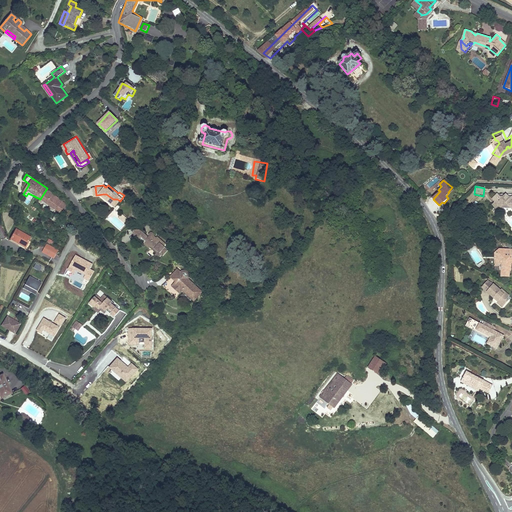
[(68,202),(47,188),(40,199),(48,203),(61,210),(63,205),(66,207),(69,203),(68,202)]
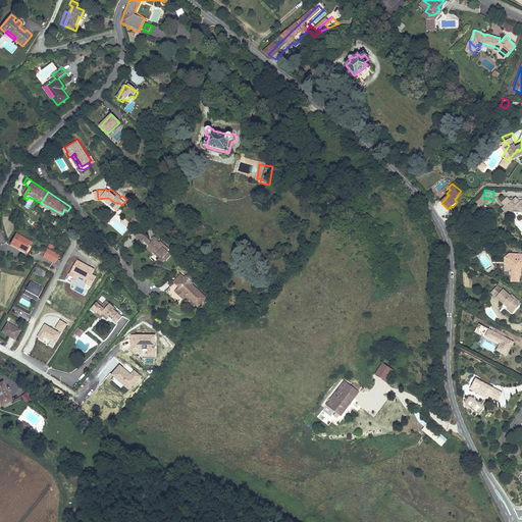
[(119,209),(122,205),(119,203),(115,203),(108,198),(105,198),(119,209)]
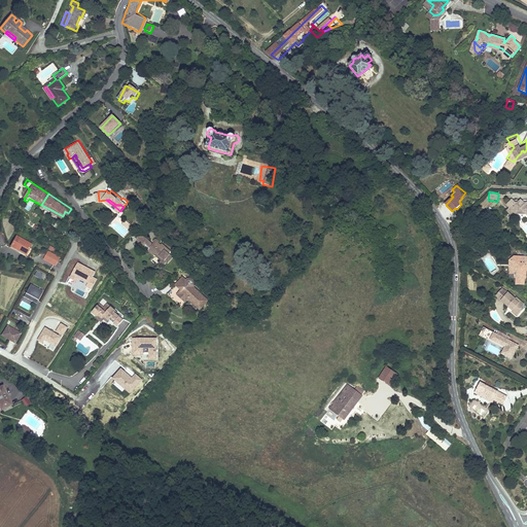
[(526,203),(526,204),(516,203),(513,200),(506,205),(510,208),(507,210),(512,216),(515,213),(526,214),(526,215),(526,203)]
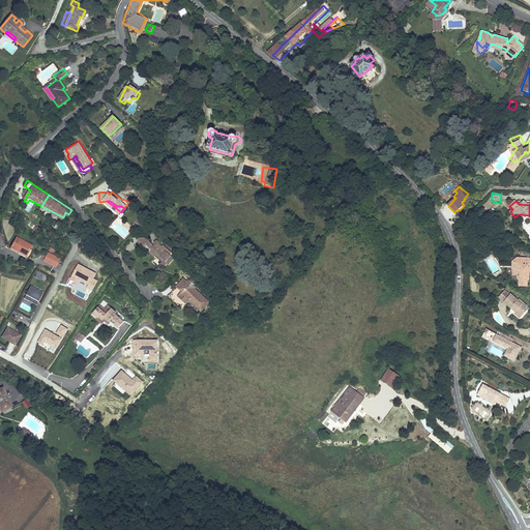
[(126,223),(122,227),(129,233),(134,229),(126,223)]
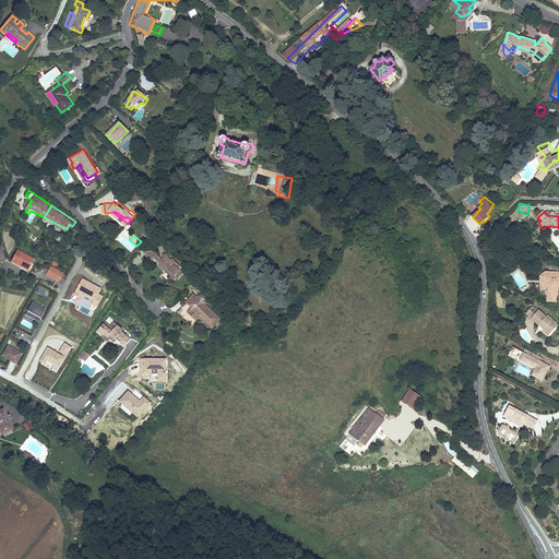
[(164,260),(162,262),(167,266),(168,265),(169,264),(177,270),(176,272),(174,274),(178,277),(180,274),(182,275),(188,268),(183,264),(185,262),(176,254),(175,256),(171,253),(171,251),(170,249),(167,250),(166,251),(166,254),(165,256),(163,254),(164,252),(156,247),(150,248),(151,259),(158,256),(164,260)]
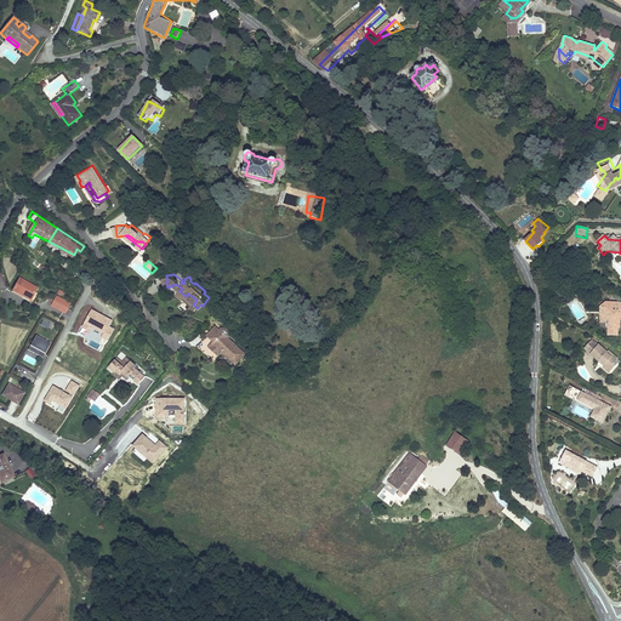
[(35,289),(18,280),(11,292),(23,297),(24,295),(30,298),(35,289)]
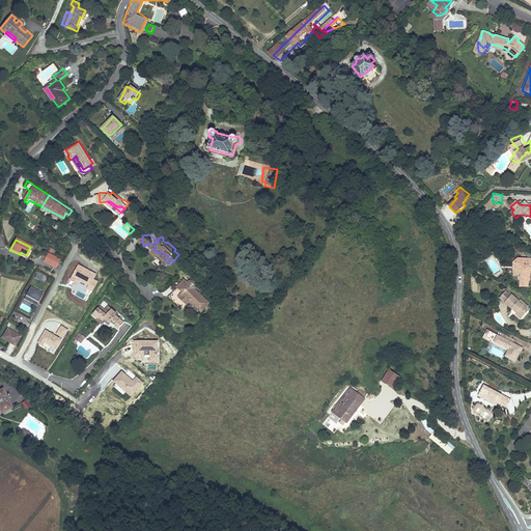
[(523,266),(523,260),(525,259),(525,250),(515,250),(515,254),(509,253),(508,261),(507,261),(507,267),(511,268),(513,269),(512,278),(522,279),(522,273),(523,273),(524,266),(523,266)]
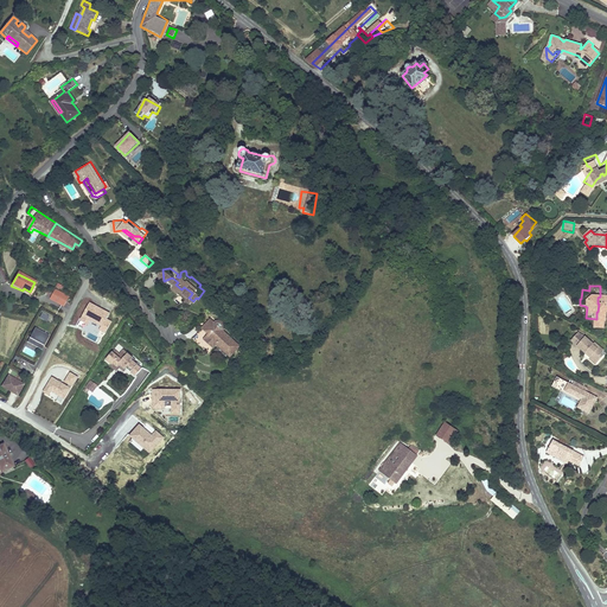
[(51,299),(64,306),(69,296),(56,291),(51,299)]
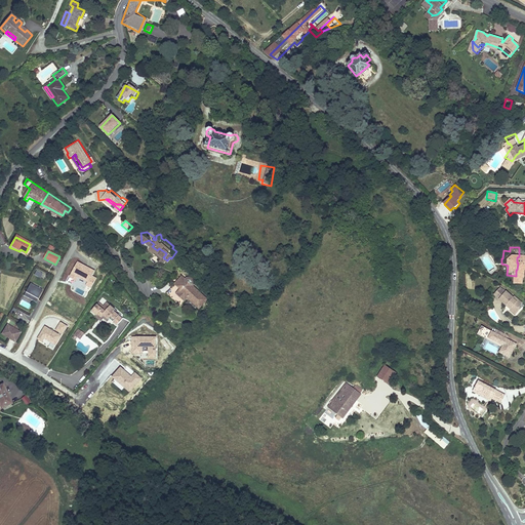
[(75,267),(70,277),(91,289),(96,278),(75,267)]
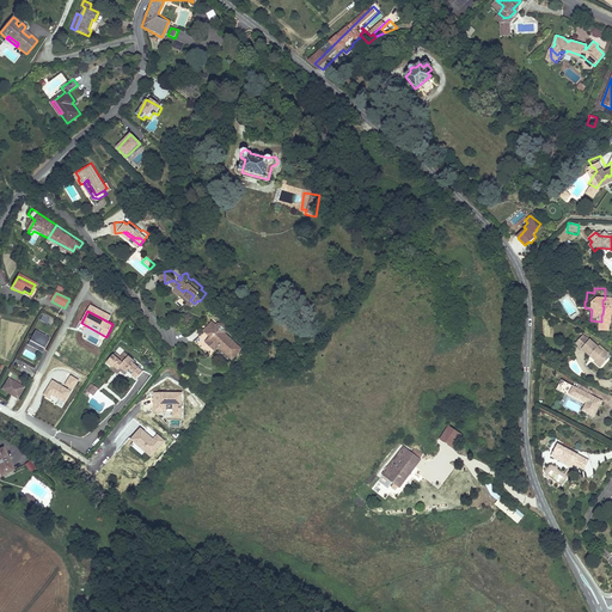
[(219,318),(218,317),(200,336),(216,350),(225,341),(239,353),(248,342),(230,328),(232,325),(230,319),(227,317),(221,316),(219,318)]
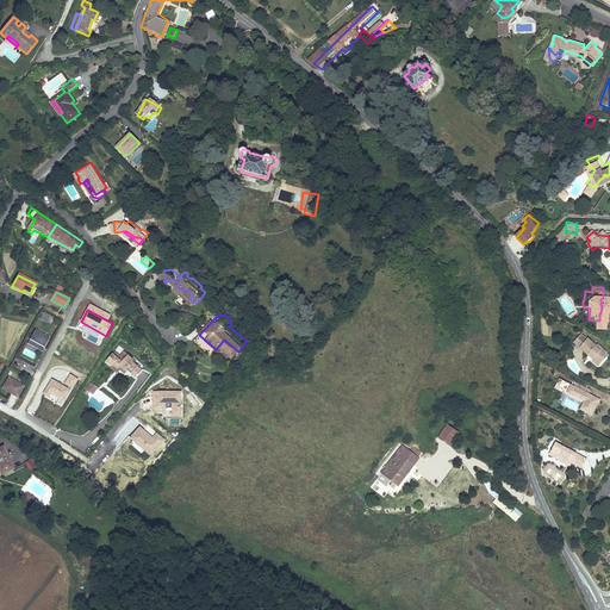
[(572,337),(580,329),(574,325),(567,332),(572,337)]
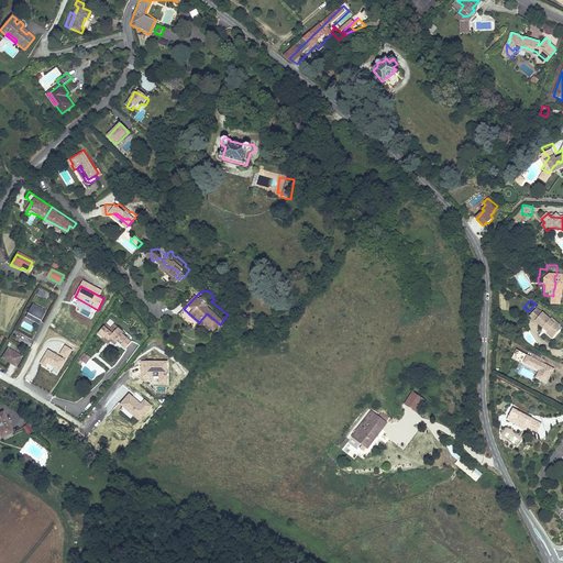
[(32,304),(28,313),(41,320),(45,311),(32,304)]
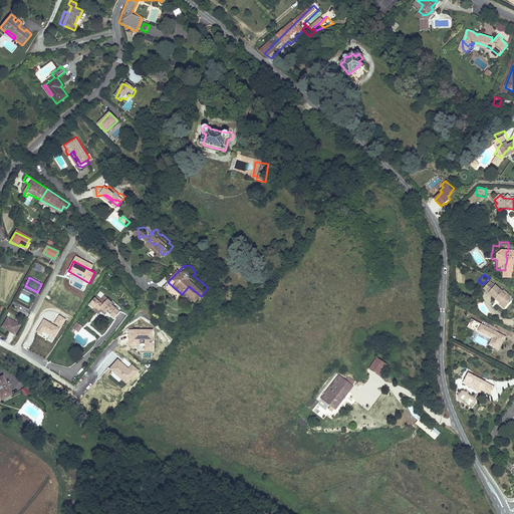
[(496,283),(489,277),(482,284),(489,291),(490,289),(494,293),(493,294),(499,299),(503,294),(502,292),(504,289),(497,282),(496,283)]
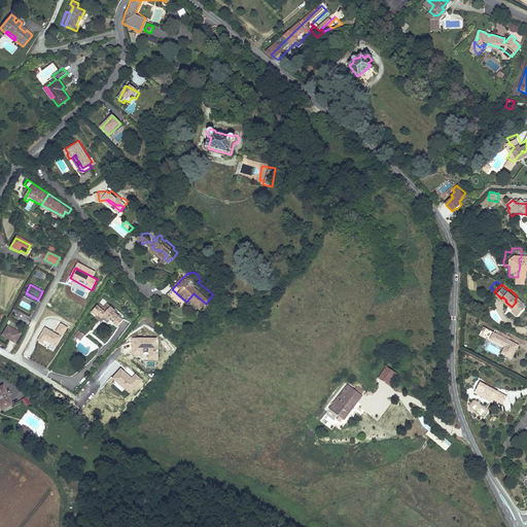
[(123,313),(125,312),(117,307),(115,310),(111,307),(109,309),(105,306),(99,312),(104,316),(105,315),(109,318),(110,316),(115,319),(115,320),(116,320),(116,319),(125,325),(130,319),(123,313)]
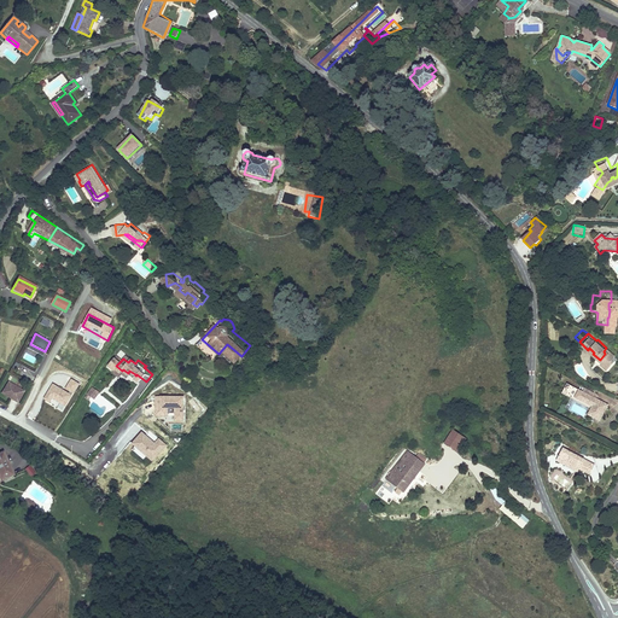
[(576,379),(573,383),(561,375),(557,384),(569,390),(588,401),(583,409),(590,413),(599,396),(587,390),(589,386),(576,379)]
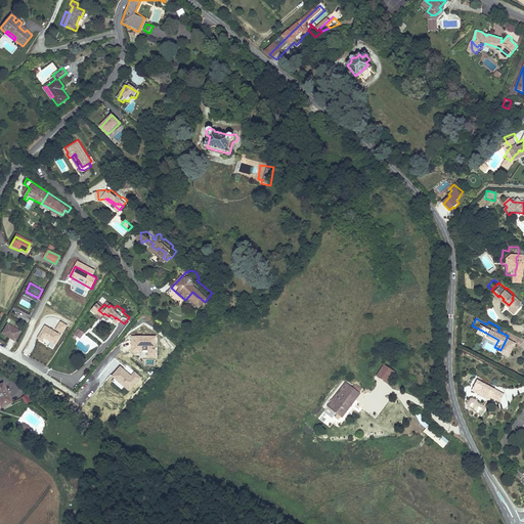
[(7,323),(0,334),(14,343),(22,332),(7,323)]
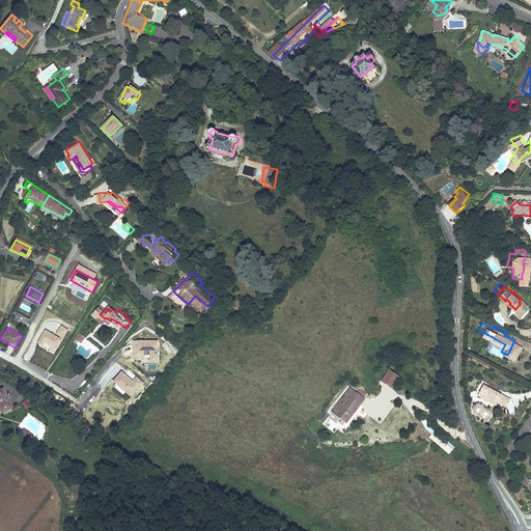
[(46,330),(37,343),(55,354),(62,340),(46,330)]
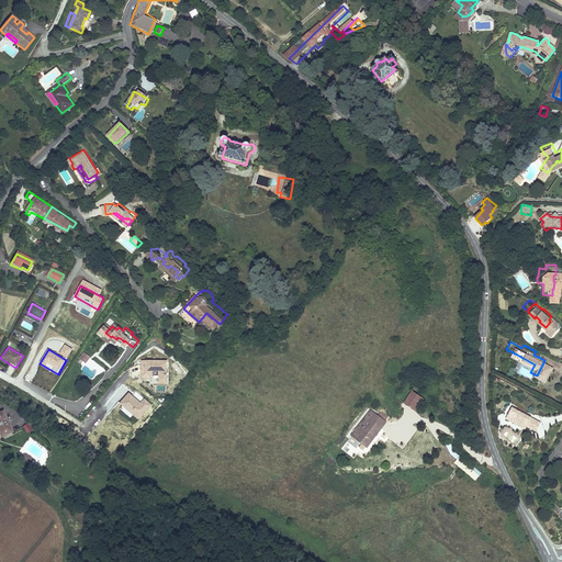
[(94,355),(91,352),(86,361),(89,363),(91,361),(94,355)]
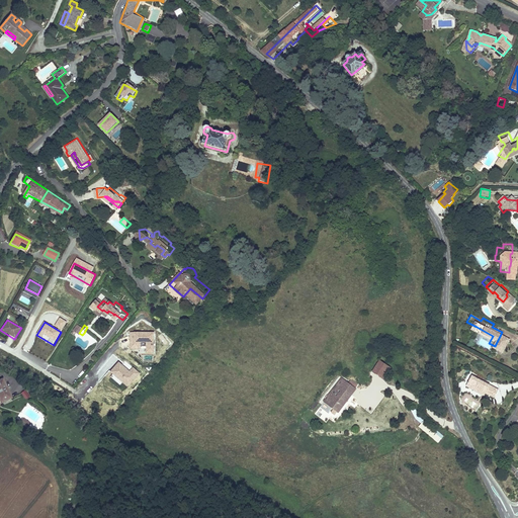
[(493,336),(477,327),(476,329),(487,335),(485,340),(489,343),(493,336)]
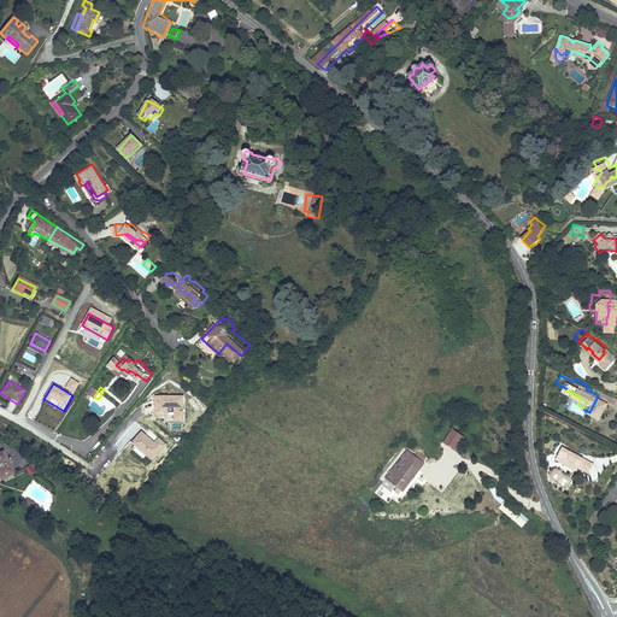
[(184,395),(154,397),(154,419),(184,419),(184,395)]
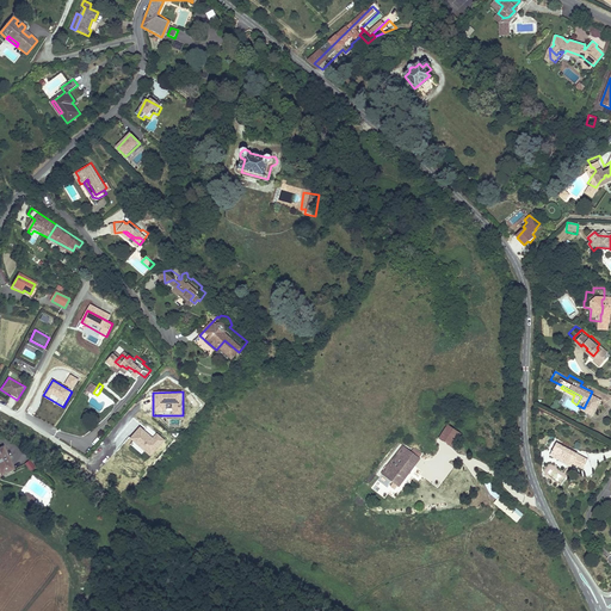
[(147,427),(144,431),(153,438),(155,434),(147,427)]
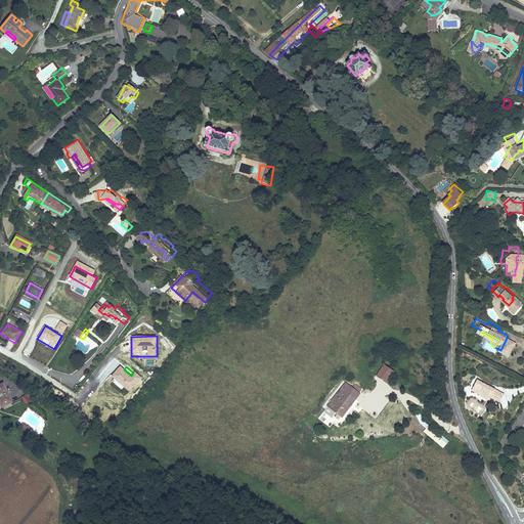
[(121,367),(112,379),(131,395),(142,379),(135,373),(133,378),(121,367)]
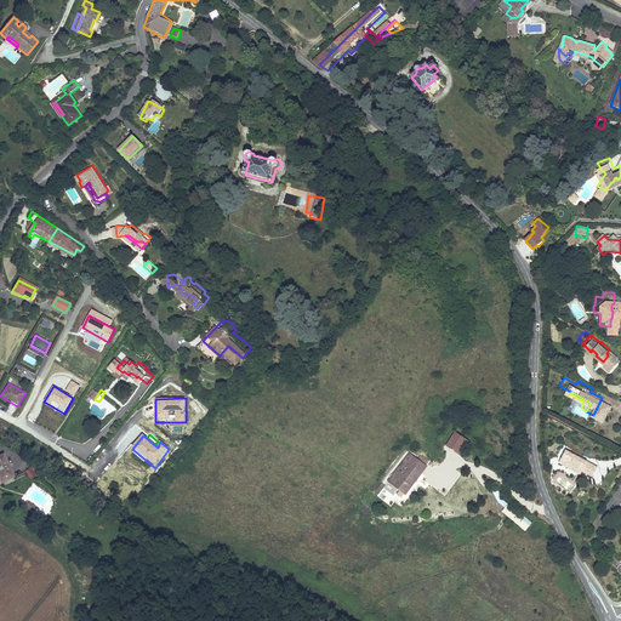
[(466,440),(456,454),(467,462),(478,450),(466,440)]
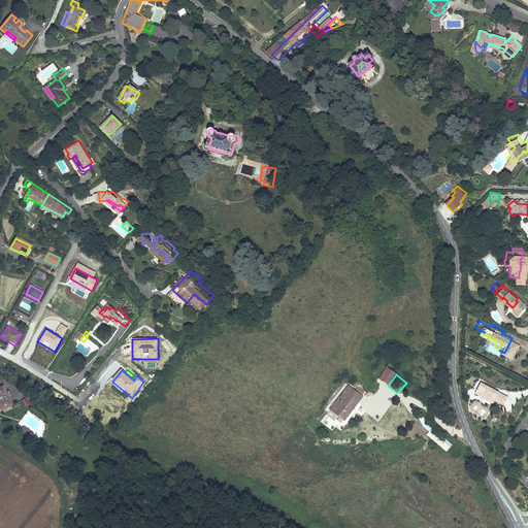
[(494,396),(502,400),(506,393),(481,380),(475,390),(483,393),(484,391),(494,396)]
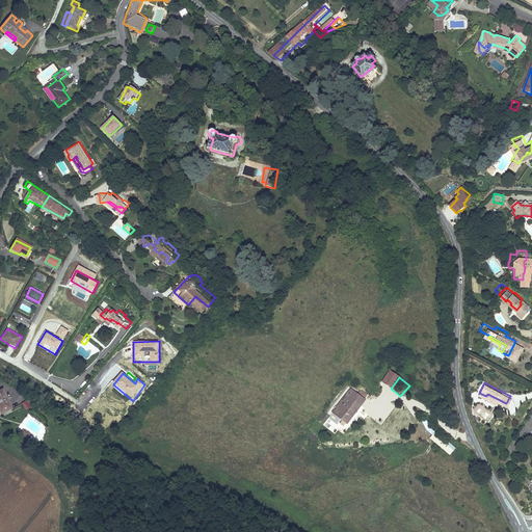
[(12,406),(5,389),(0,390),(0,403),(3,410),(12,406)]
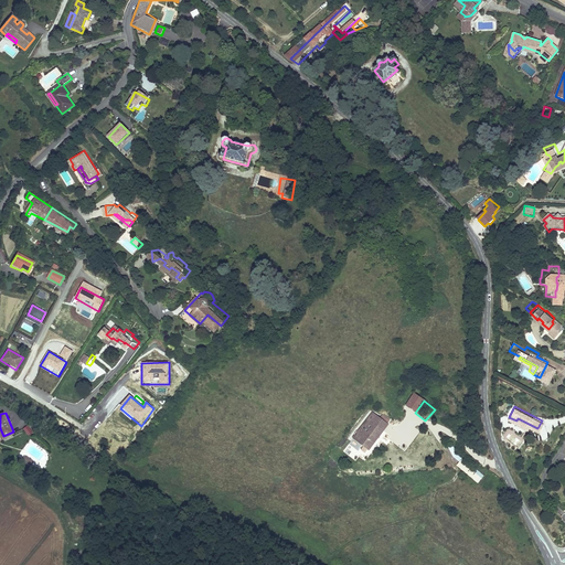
[(382,413),(363,437),(373,446),(371,449),(374,452),(377,448),(379,449),(393,430),(384,424),(388,418),(382,413)]
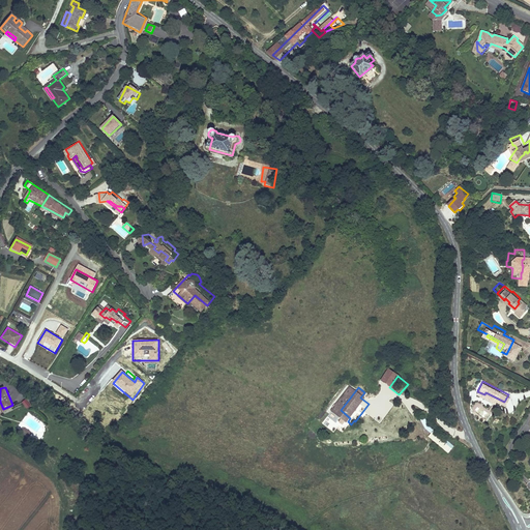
[(364,392),(360,398),(369,404),(373,400),(372,399),(375,395),(366,389),(364,392)]
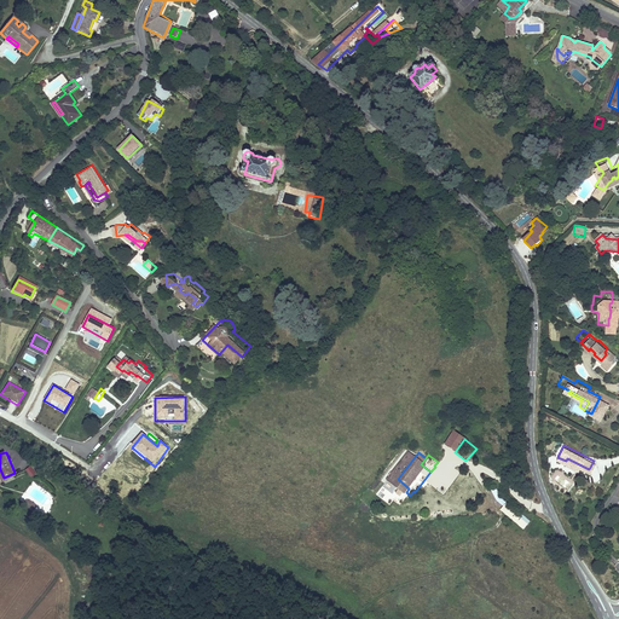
[(36,502),(29,497),(25,502),(33,508),(36,502)]
